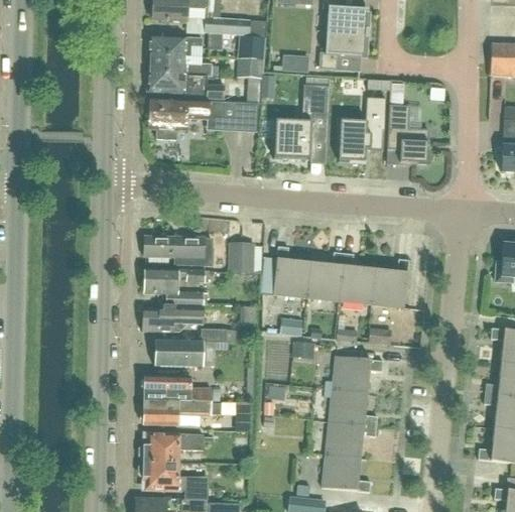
[(152,19),(186,22),(186,31),(265,35),(266,19),(220,17),(221,0),(153,0),(153,5),(149,8),(149,14),(152,17),(152,19)]
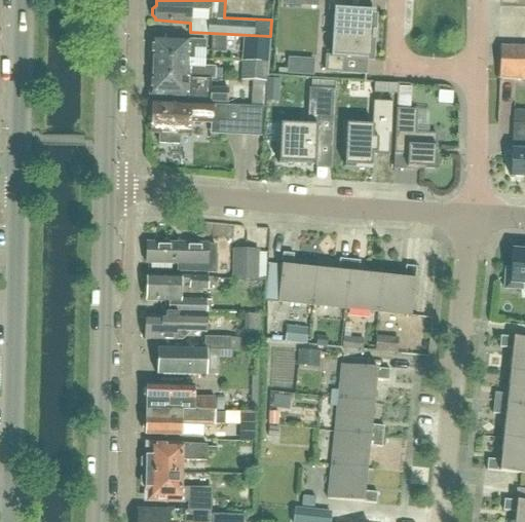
[(374,10),(346,8),(346,0),(330,0),(329,8),(334,9),(331,54),(327,54),(326,70),(342,72),(343,57),(371,59),(374,10)]
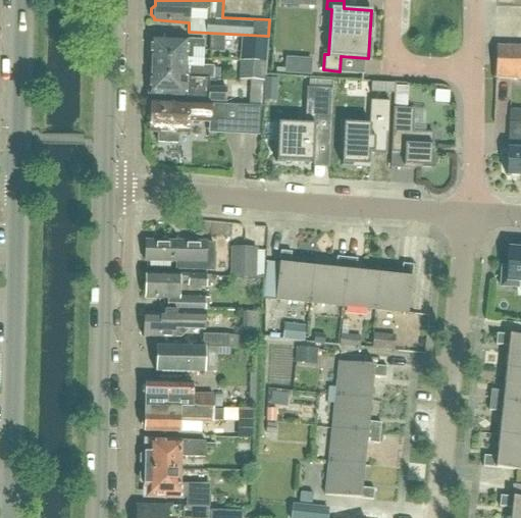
[(150,54),(188,56),(193,56),(193,47),(204,48),(205,38),(150,36),(150,54)]
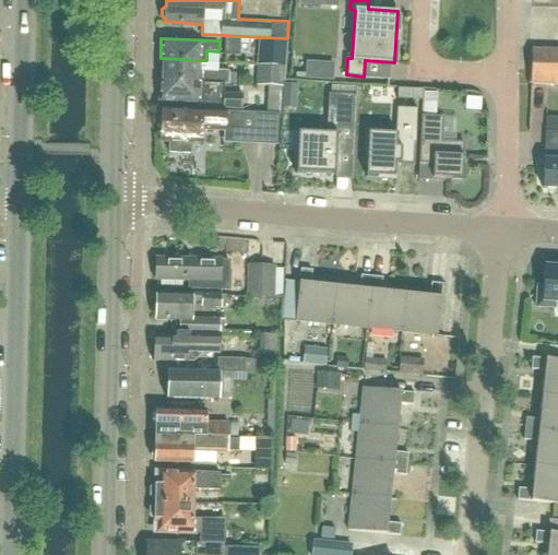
[(272,38),(270,63),(285,65),(287,39),(272,38)]
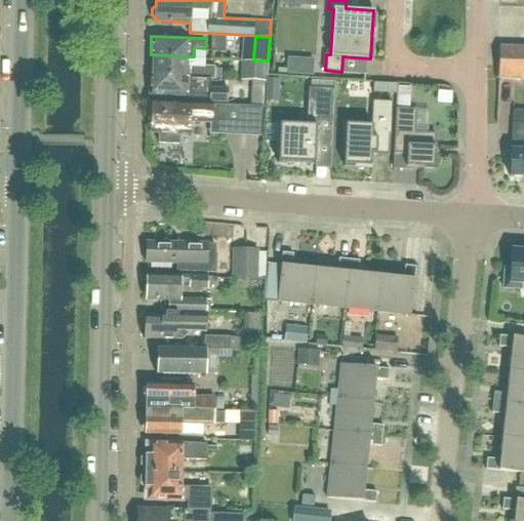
[(523,44),(498,44),(498,77),(523,77),(523,44)]
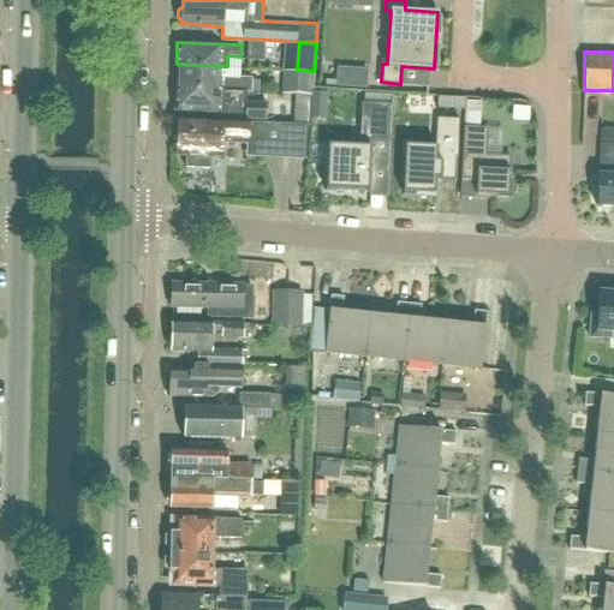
[(221,78),(221,66),(177,64),(177,65),(179,66),(178,85),(176,85),(176,87),(246,90),(252,90),(252,79),(221,78)]
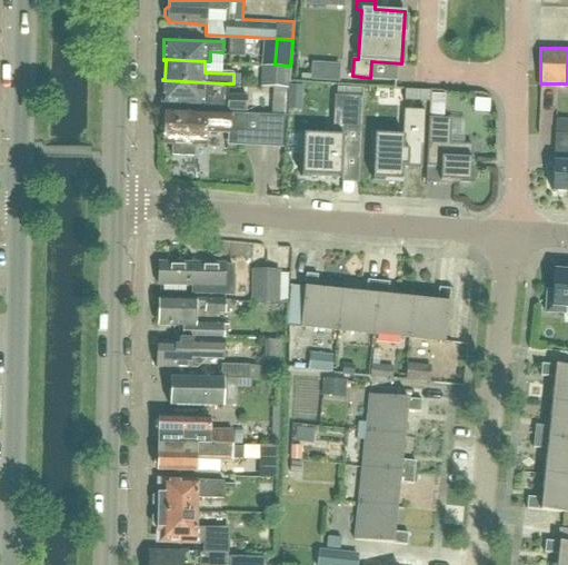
[(339,62),(312,61),(311,77),(339,79),(339,62)]
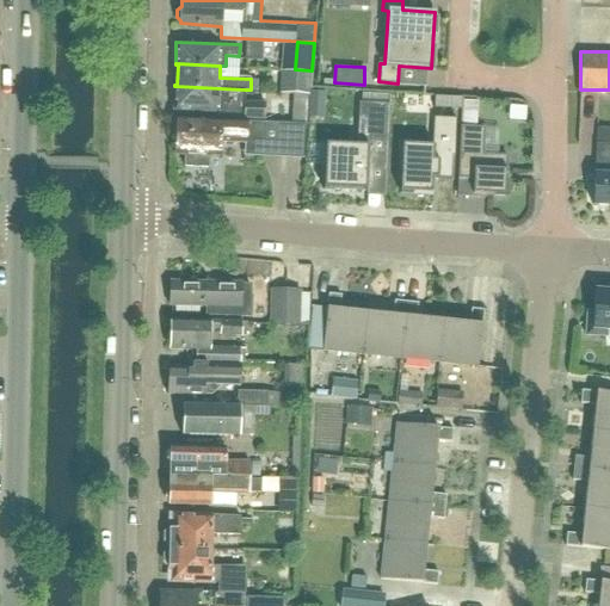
[(279,91),(299,92),(310,93),(312,70),(295,69),(282,68),(279,91)]
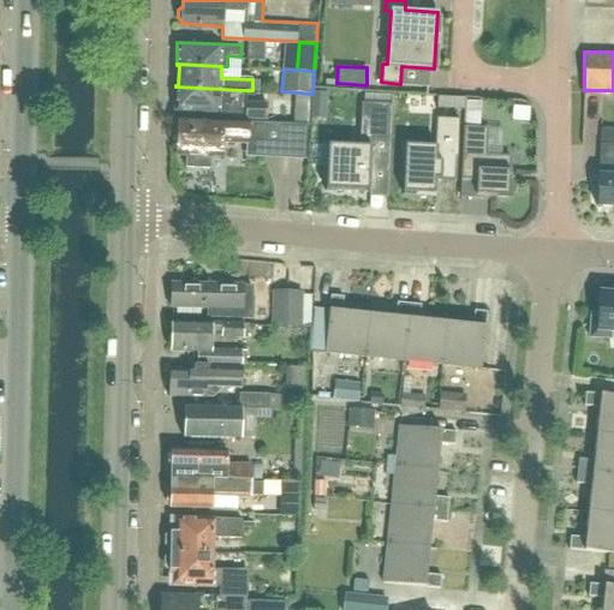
[(246,90),(176,87),(174,109),(219,111),(218,117),(266,118),(267,101),(246,100),(246,90)]
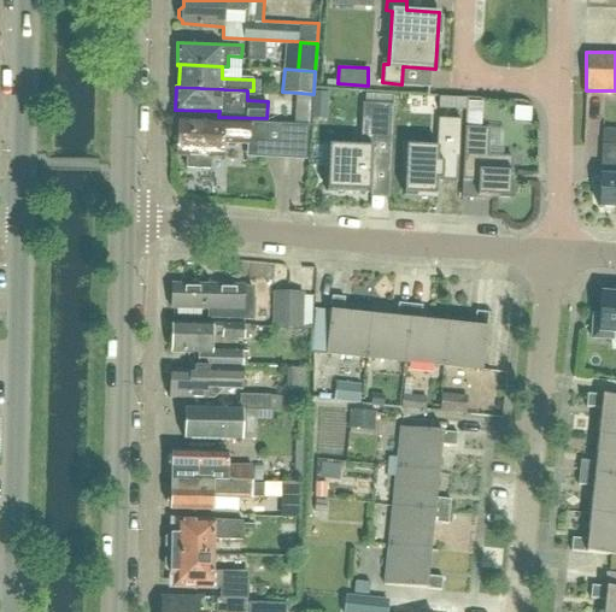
[(438,106),(458,107),(459,96),(439,95),(438,106)]
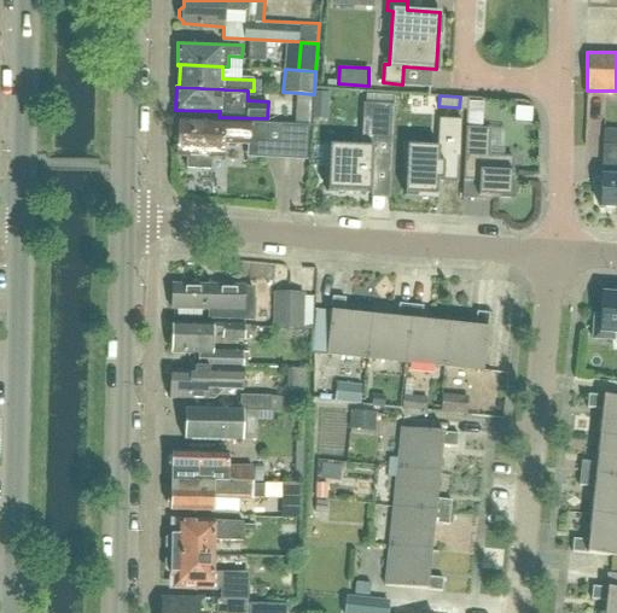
[(324,141),(321,187),(365,190),(366,167),(385,168),(389,101),(360,100),(358,144),(324,141)]
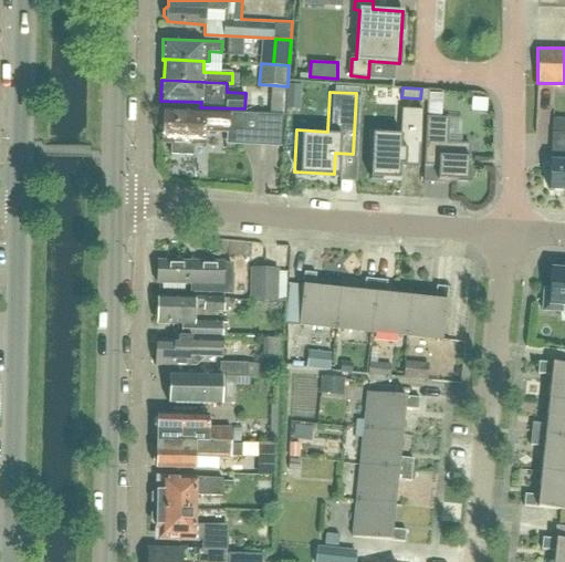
[(373,132),(369,176),(399,178),(400,164),(419,165),(422,107),(401,106),(400,133),(373,132)]
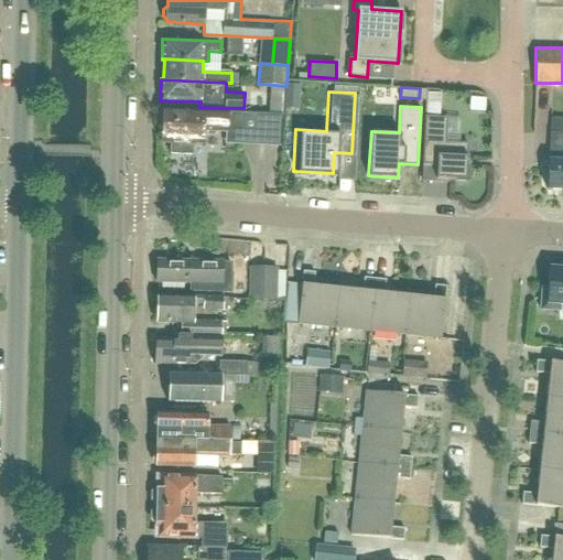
[(258,111),(244,110),(207,109),(207,111),(162,109),(162,110),(168,110),(168,120),(163,124),(161,128),(161,131),(161,135),(166,139),(173,139),(172,150),(191,150),(192,140),(203,141),(204,124),(226,125),(225,142),(257,143),(258,111)]
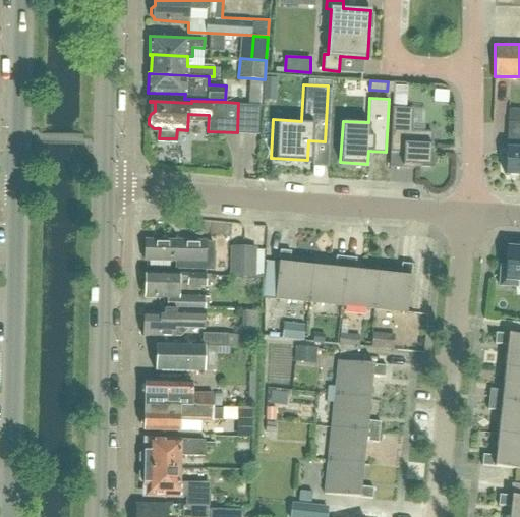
[(430,165),(432,130),(412,129),(413,107),(393,106),(391,151),(403,152),(403,164),(430,165)]
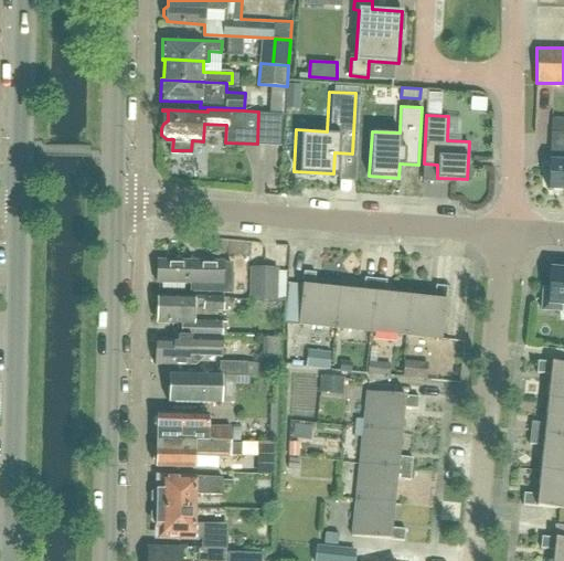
[(549,188),(563,188),(563,131),(552,131),(551,146),(555,147),(555,159),(550,159),(549,188)]
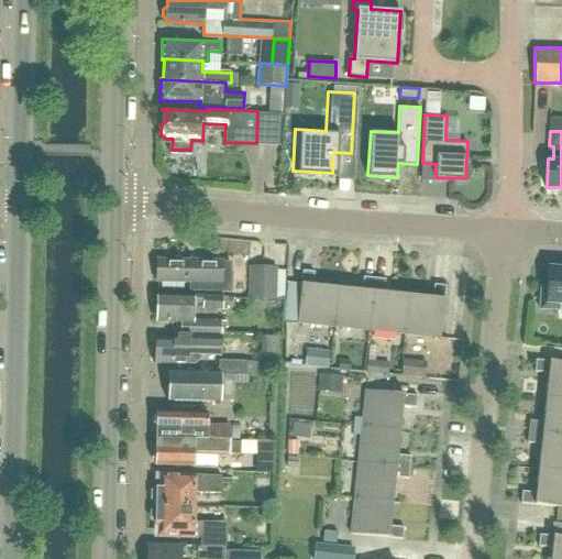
[(157,280),(189,280),(189,289),(231,291),(231,266),(222,266),(222,260),(158,259),(157,280)]
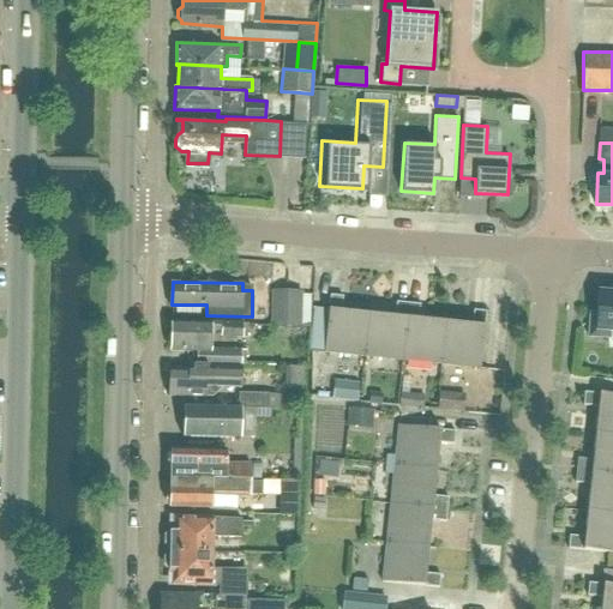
[(612,290),(599,290),(598,311),(592,309),(589,333),(610,335),(611,329),(612,329),(612,290)]
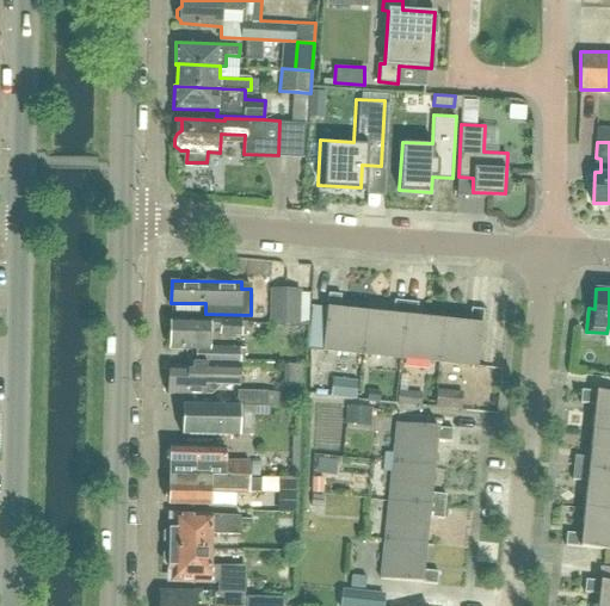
[(270,290),(269,322),(299,322),(300,290),(270,290)]
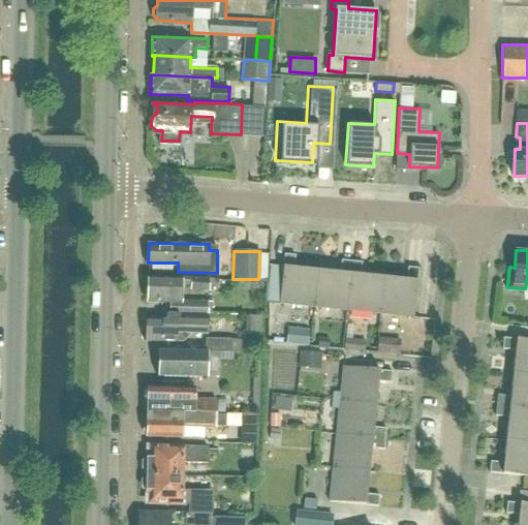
[(314,295),(317,268),(294,266),(296,253),(284,251),(279,302),(314,305),(314,295)]
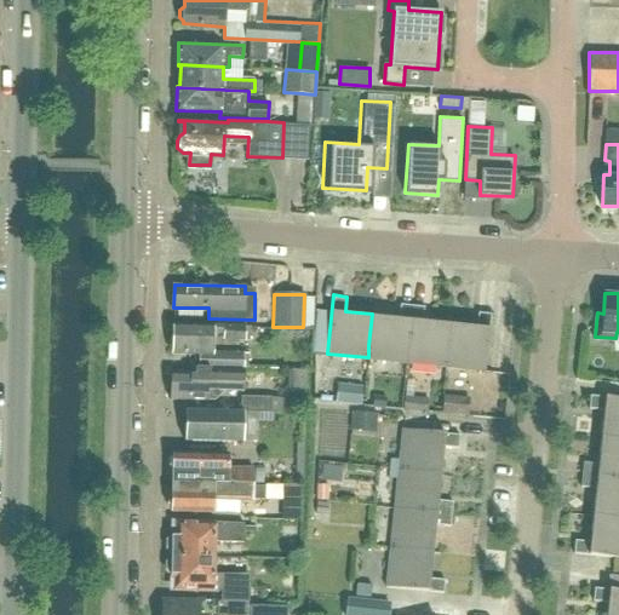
[(368,345),(368,357),(407,361),(408,345),(413,303),(400,302),(399,317),(372,314),(368,345)]
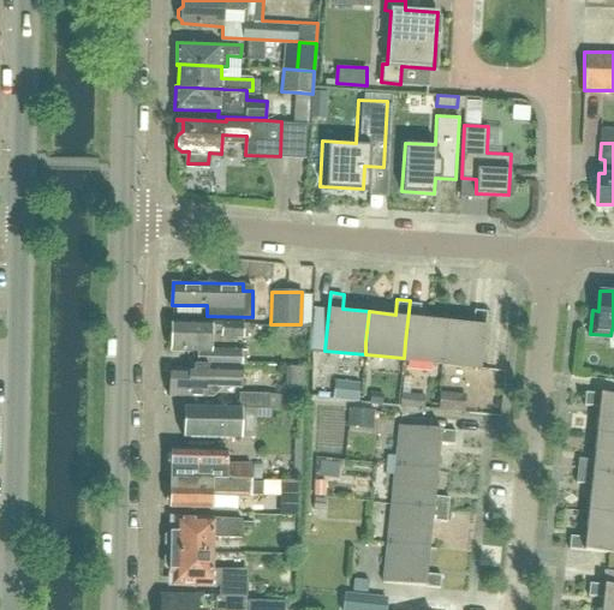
[(405,342),(404,358),(442,362),(443,342),(446,320),(421,317),(422,303),(410,300),(405,342)]
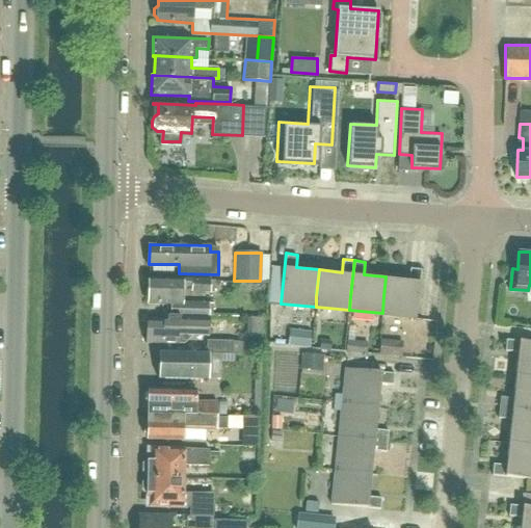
[(383,296),(382,313),(418,317),(420,296),(422,267),(410,266),(408,279),(386,276),(383,296)]
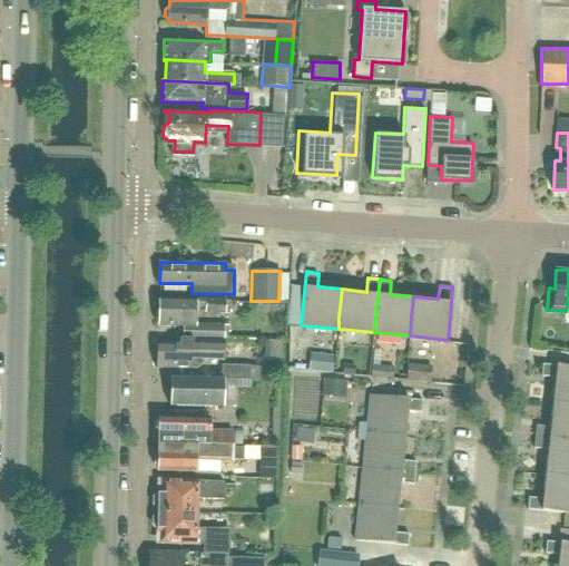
[(159,324),(196,325),(197,305),(207,305),(207,310),(226,310),(226,306),(231,306),(231,298),(175,298),(159,296),(159,306),(156,310),(156,318),(159,322),(159,324)]
